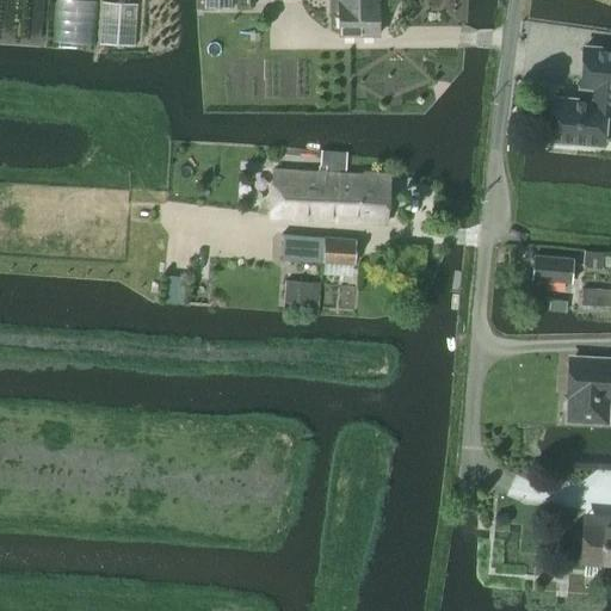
[(378,35),(377,0),(329,0),(329,11),(339,11),(340,36),(378,35)]
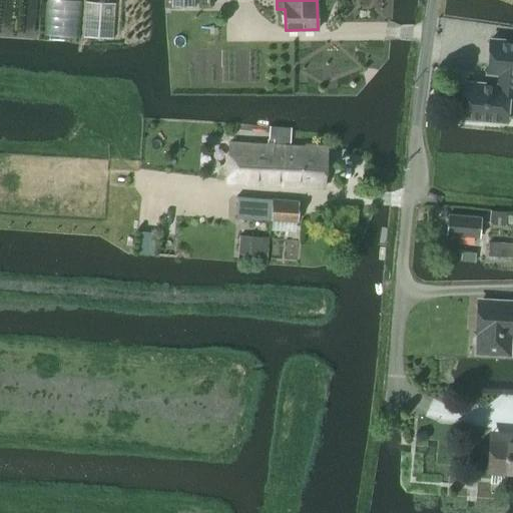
[(86,2),(83,37),(113,39),(115,4),(86,2)]
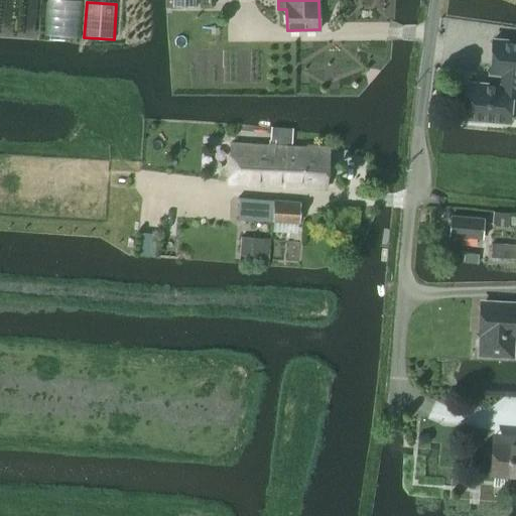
[(468,83),(465,117),(470,118),(469,121),(482,122),(482,119),(510,122),(511,116),(515,115),(515,41),(493,39),(490,73),(499,74),(498,86),(468,83)]
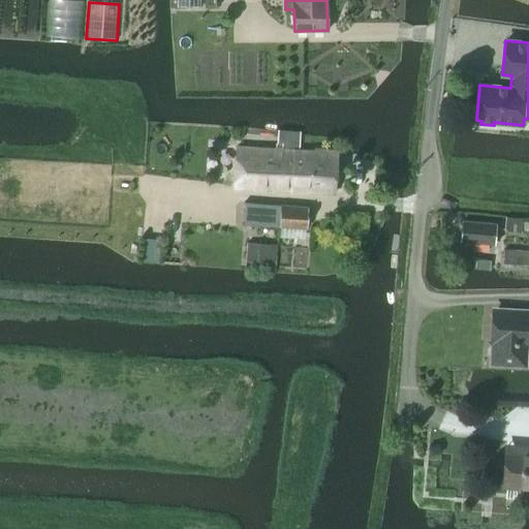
[(291,191),(296,132),(278,131),(277,150),(237,148),(234,188),(291,191)]
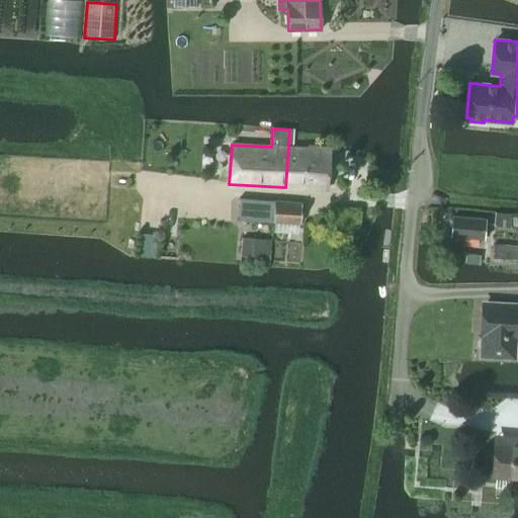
[(309,149),(293,148),(294,131),(289,130),(285,187),(327,189),(331,148),(309,147),(309,149)]
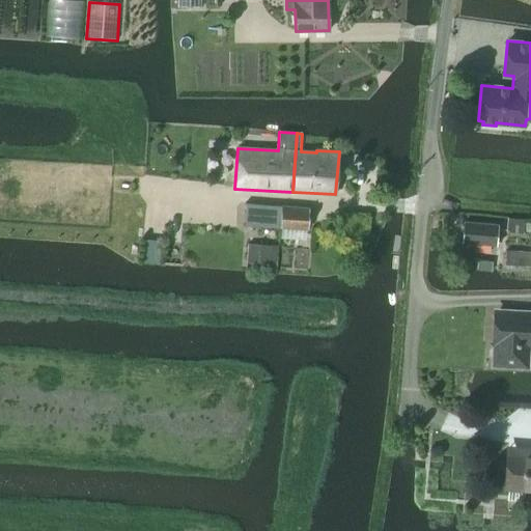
[(280,227),(281,206),(245,203),(244,224),(280,227)]
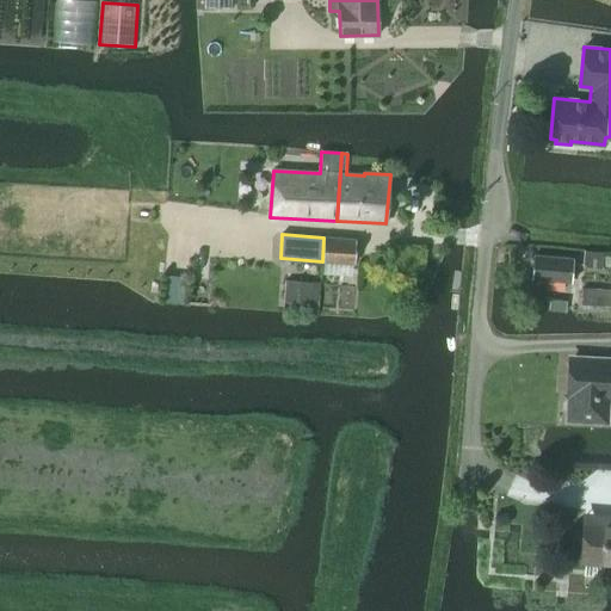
[(355,264),(356,240),(323,238),(322,261),(355,264)]
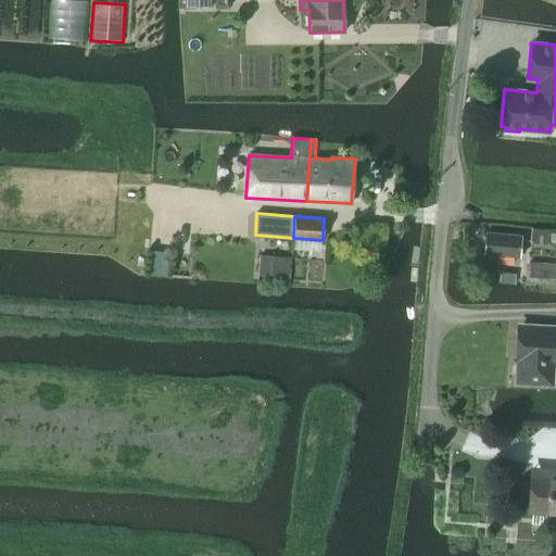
[(547,244),(548,230),(531,228),(530,243),(547,244)]
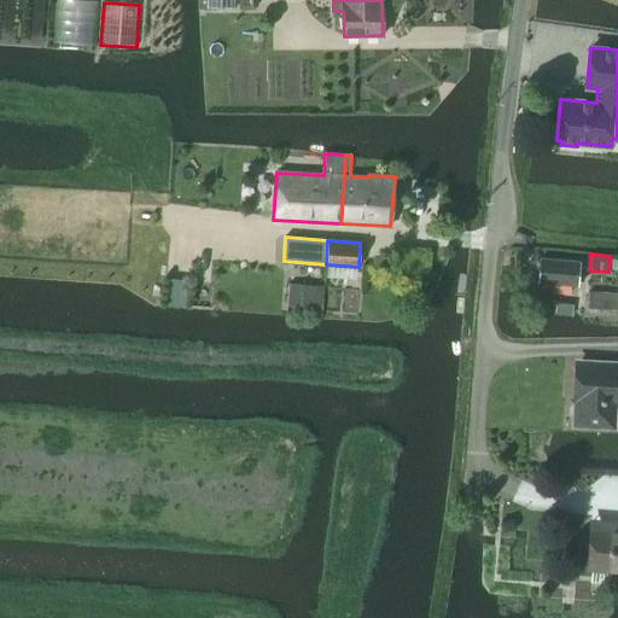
[(582,281),(583,269),(578,269),(579,261),(541,257),(538,283),(577,286),(577,281),(582,281)]
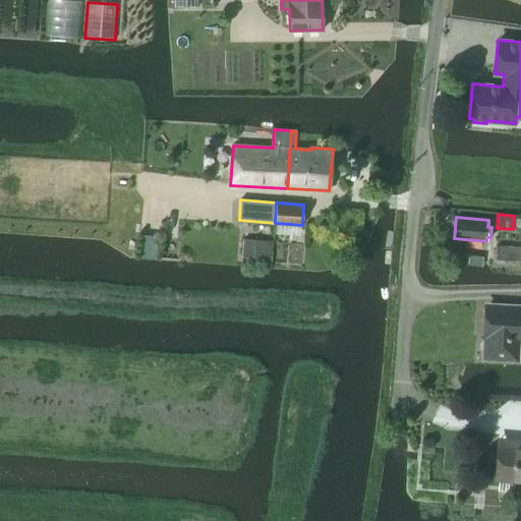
[(272,259),(273,241),(243,240),(242,258),(272,259)]
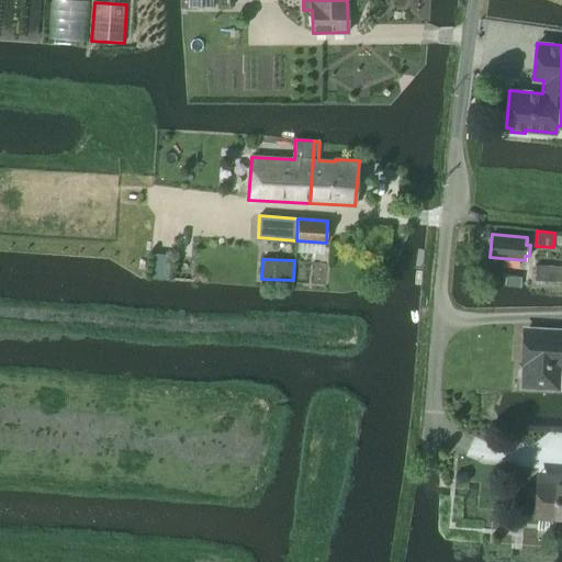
[(561,268),(535,266),(534,280),(561,282),(561,268)]
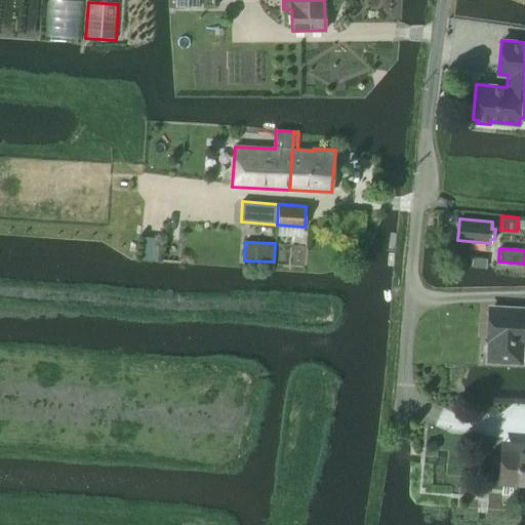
[(524,339),(524,311),(490,310),(488,338),(491,338),(490,359),(519,361),(520,340),(524,339)]
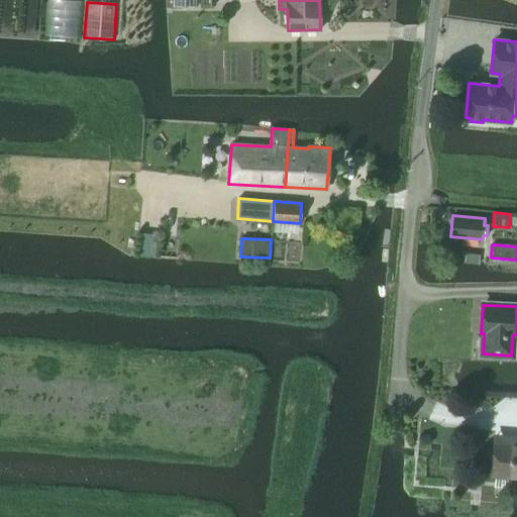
[(516,443),(495,443),(493,475),(516,477),(516,443)]
